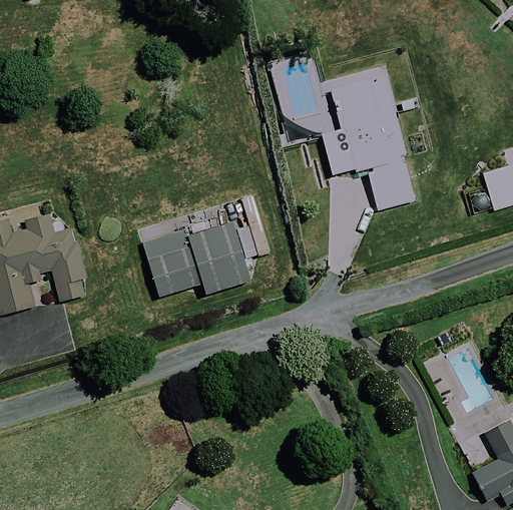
[(341,129),(331,131),(326,110),(287,119),(293,146),(323,139),(331,175),(355,170),(357,177),(369,175),(376,209),(414,200),(396,114),(420,109),(417,96),(393,101),(385,67),(330,79),(341,129)]
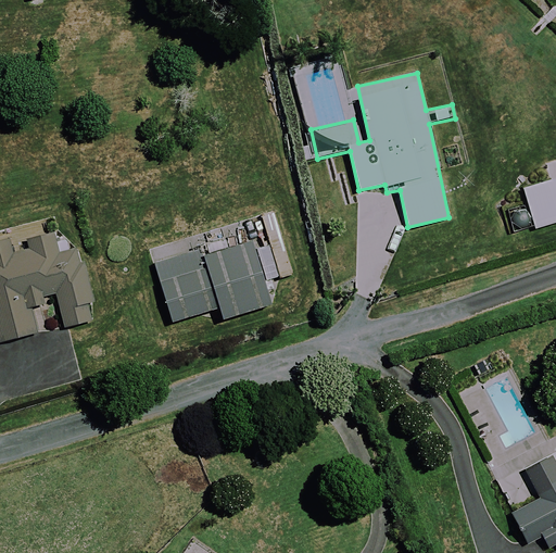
[(555,221),(555,177),(522,188),(535,227),(555,221)]
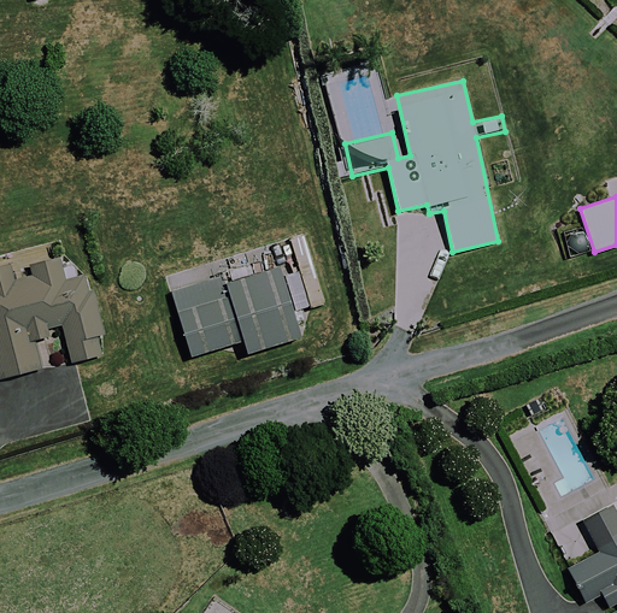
[(72,363),(105,353),(100,337),(105,336),(86,272),(66,277),(60,257),(30,266),(31,273),(13,280),(9,263),(0,265),(0,377),(41,366),(34,342),(51,337),(48,328),(62,324),(72,363)]
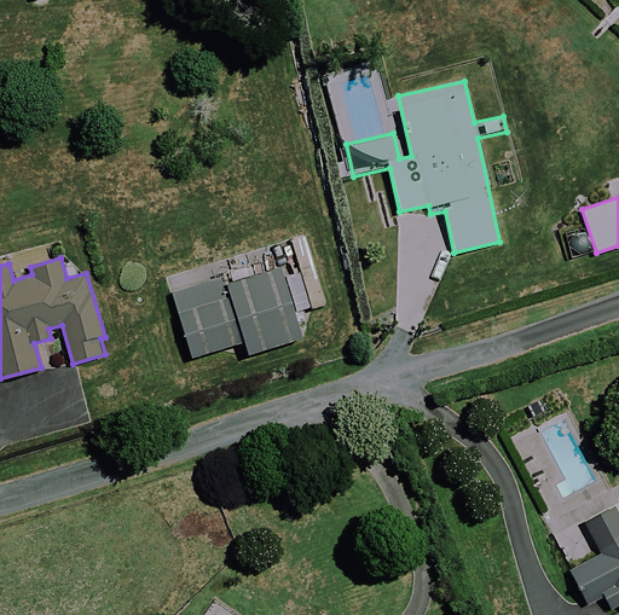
[(302,338),(300,330),(308,328),(302,308),(310,306),(296,262),(226,282),(224,277),(172,291),(191,358),(243,342),(247,354),(302,338)]
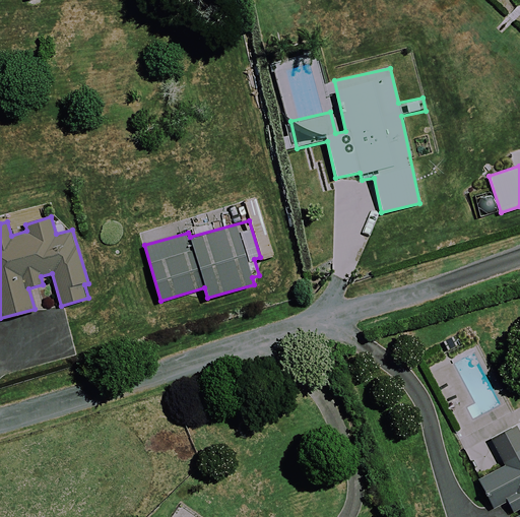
[(493,508),(505,501),(512,515),(508,516),(519,516),(519,434),(515,426),(492,438),(506,463),(477,478),(493,508)]
